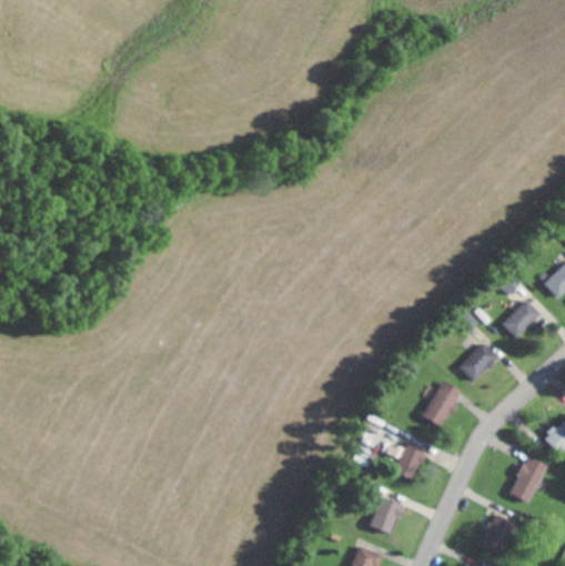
[(564,264),(544,283),(558,299),(564,292),(564,264)]
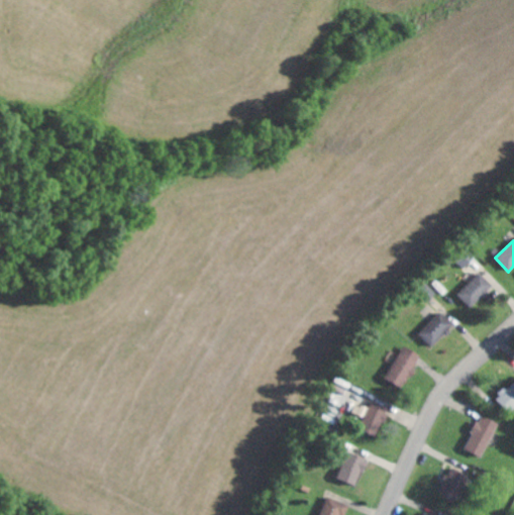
[(493,288),(480,274),(457,295),(471,309),(493,288)]
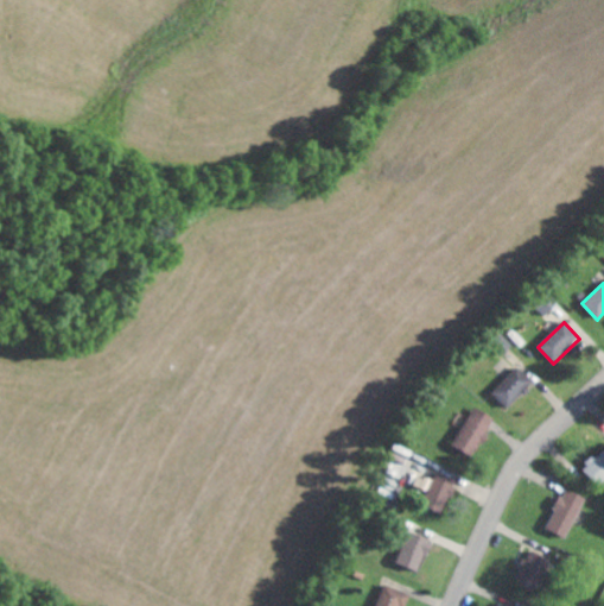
[(531,383),(515,368),(491,393),(507,408),(531,383)]
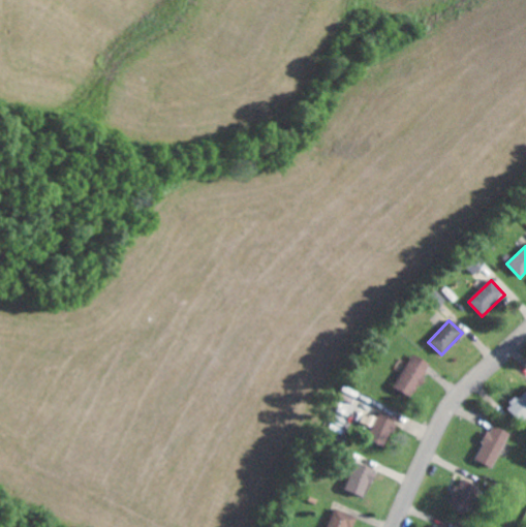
[(429,364),(411,354),(394,390),(411,398),(429,364)]
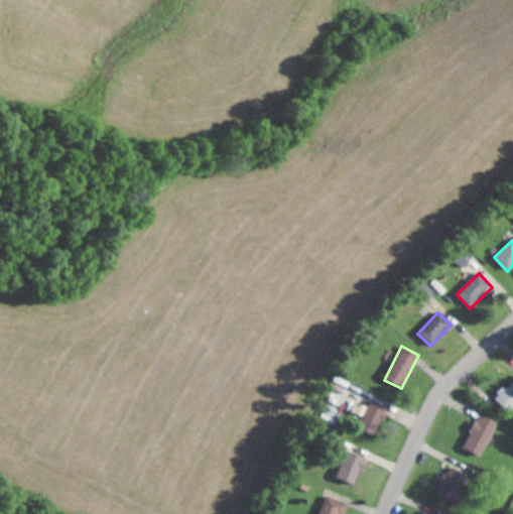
[(512,407),(512,379),(493,398),(507,413),(512,407)]
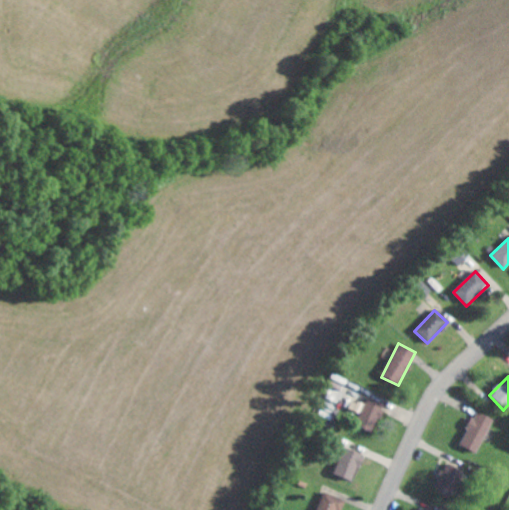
[(358,415),(354,426),(373,432),(382,404),(366,399),(363,406),(350,402),(347,411),(358,415)]
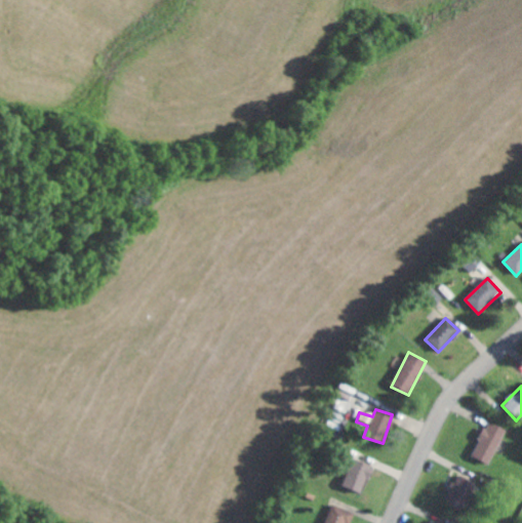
[(506,431),(488,421),(470,455),(487,465),(506,431)]
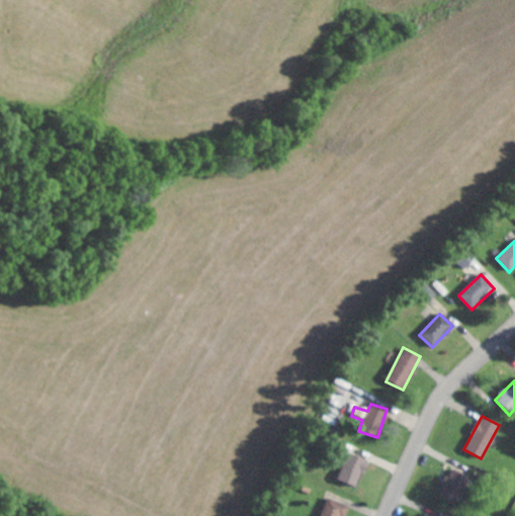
[(359,487),(367,460),(347,454),(339,481),(359,487)]
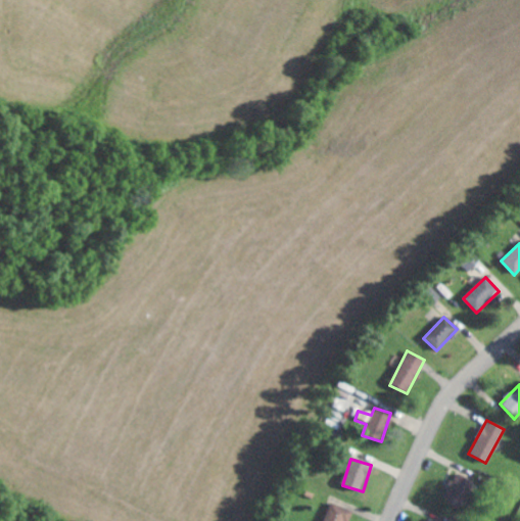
[(442,502),(463,510),(474,482),(453,474),(442,502)]
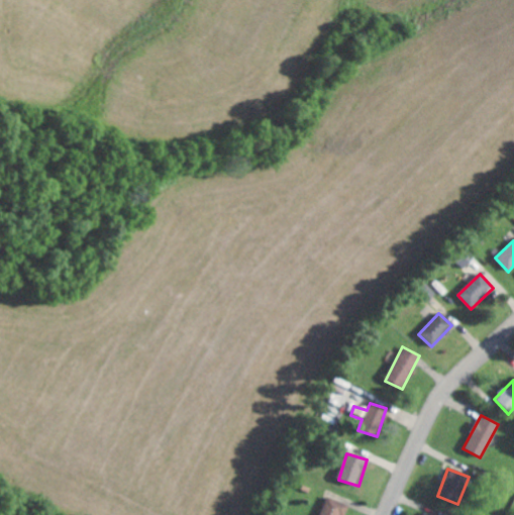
[(342,514),(346,506),(327,498),(319,514),(342,514)]
